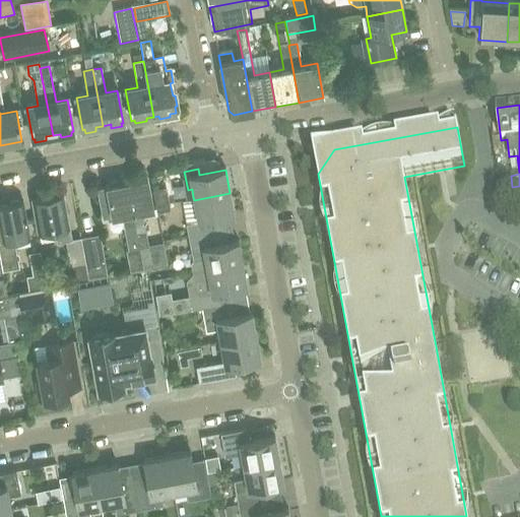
[(147,180),(144,181),(142,178),(137,179),(135,182),(127,184),(140,249),(148,248),(146,236),(142,212),(152,210),(147,180)]
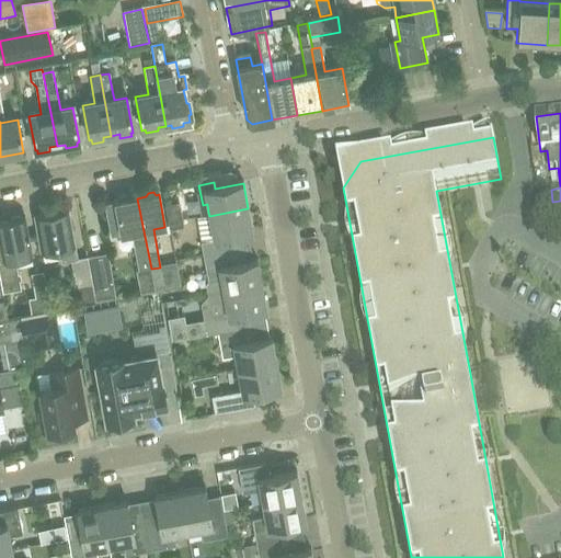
[(137,198),(127,200),(125,197),(119,198),(117,202),(115,202),(116,204),(105,205),(112,236),(132,232),(139,271),(151,269),(137,198)]
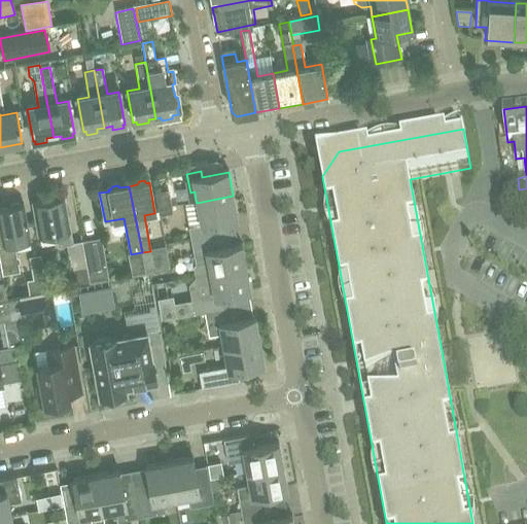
[(168,191),(155,194),(160,216),(173,214),(168,191)]
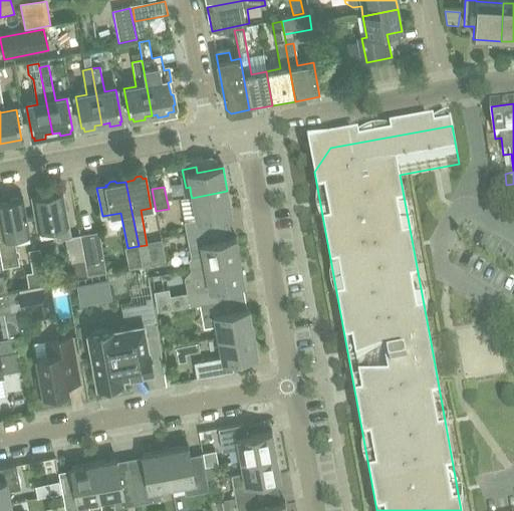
[(208,232),(206,219),(231,214),(227,191),(192,198),(196,221),(184,223),(186,235),(208,232)]
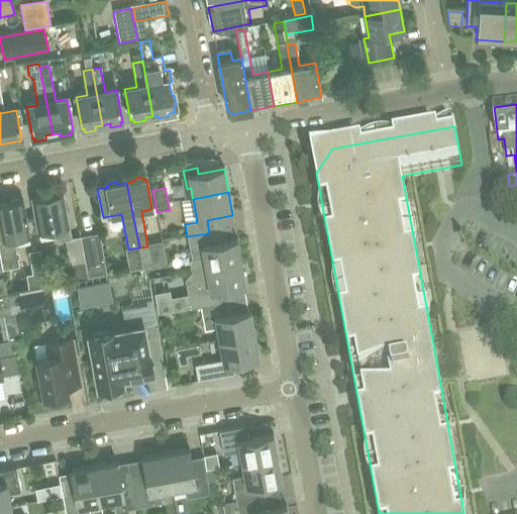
[(63,195),(31,200),(37,232),(55,229),(58,243),(71,240),(63,195)]
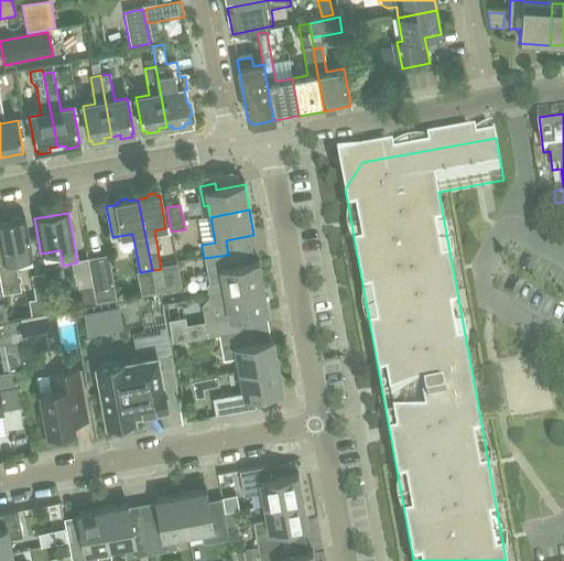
[(25,220),(23,220),(21,218),(11,220),(10,224),(0,225),(0,284),(2,297),(20,293),(13,261),(32,258),(25,220)]
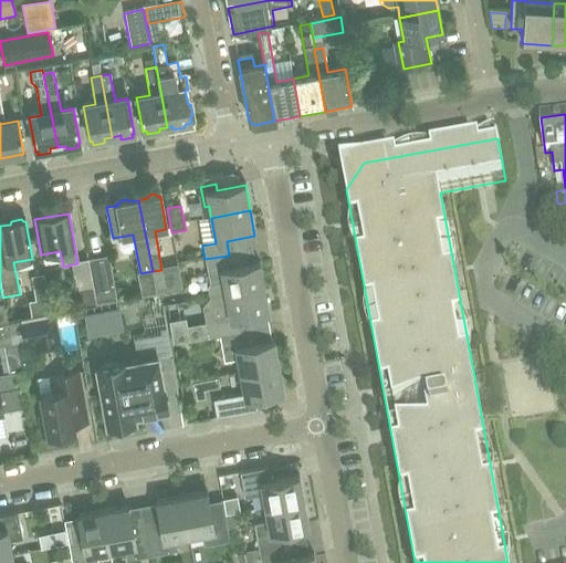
[(264,289),(260,263),(232,269),(229,256),(205,259),(210,285),(208,289),(210,299),(264,289)]
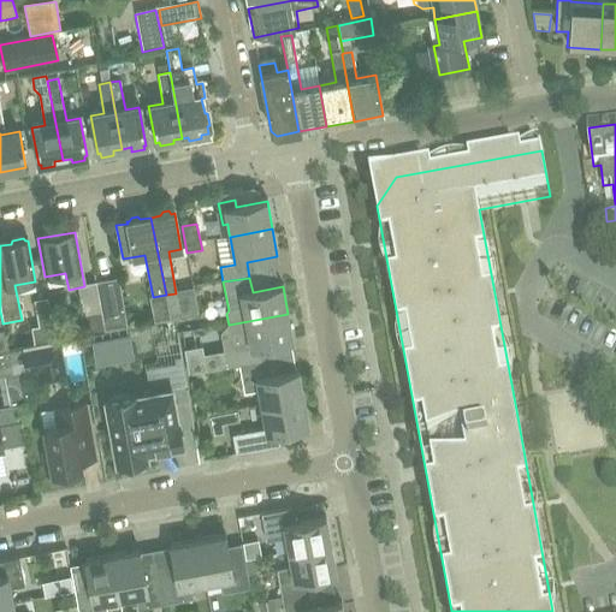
[(118,283),(78,290),(83,319),(99,316),(102,334),(126,330),(118,283)]
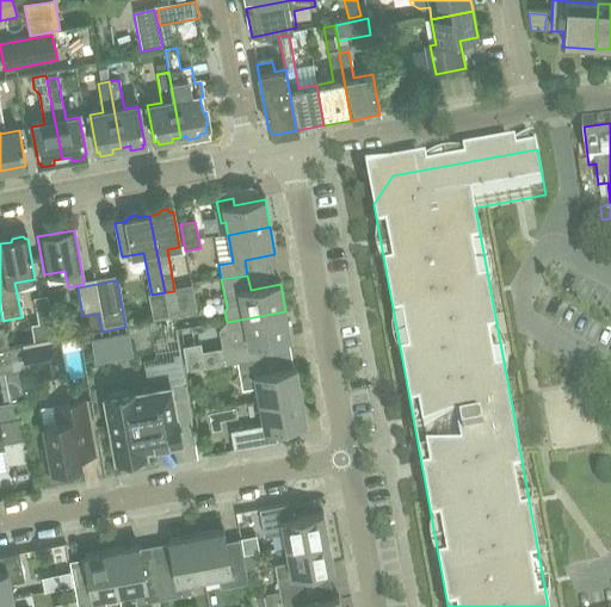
[(263,359),(260,345),(290,339),(285,311),(227,322),(218,332),(226,366),(236,364),(263,359)]
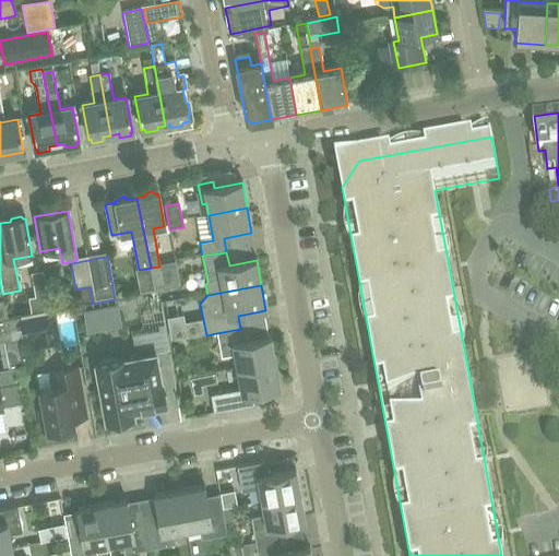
[(47,296),(35,298),(28,299),(31,316),(50,311),(47,296)]
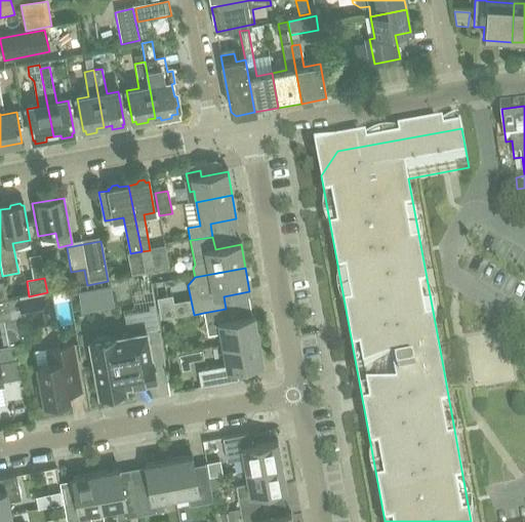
[(50,293),(21,298),(24,320),(34,318),(35,324),(55,320),(50,293)]
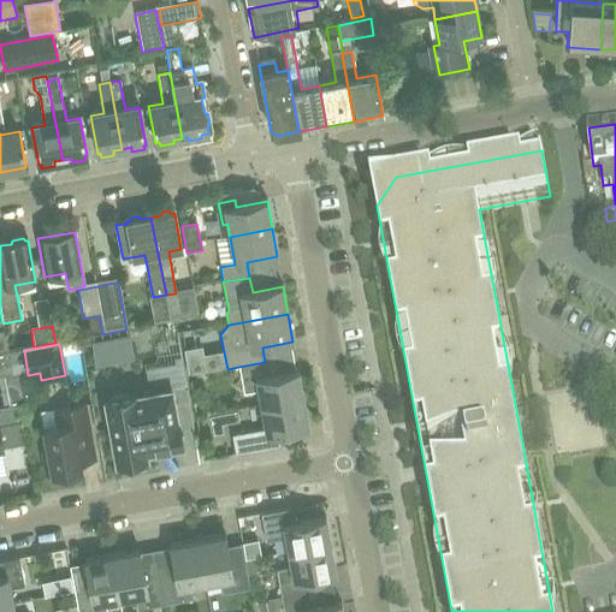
[(199,355),(196,345),(183,348),(187,364),(200,362),(199,355)]
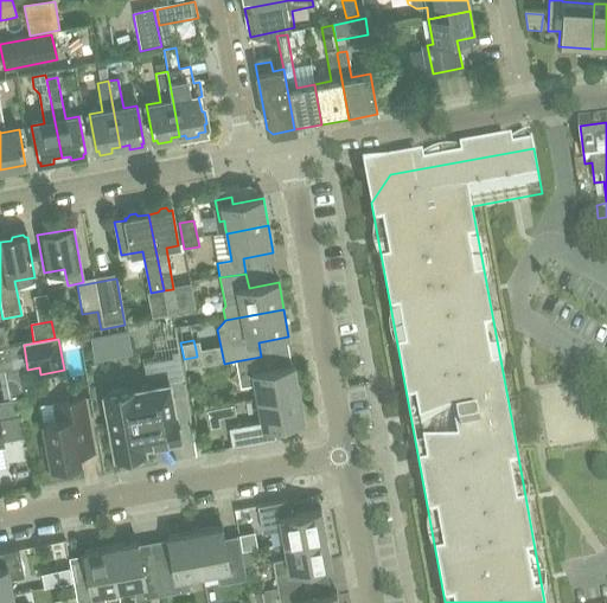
[(24,370),(20,345),(0,348),(0,373),(5,373),(24,370)]
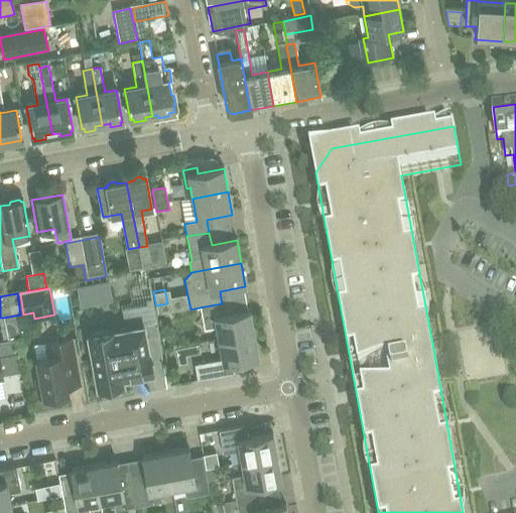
[(254,335),(250,311),(225,316),(222,303),(200,307),(205,332),(217,329),(219,341),(254,335)]
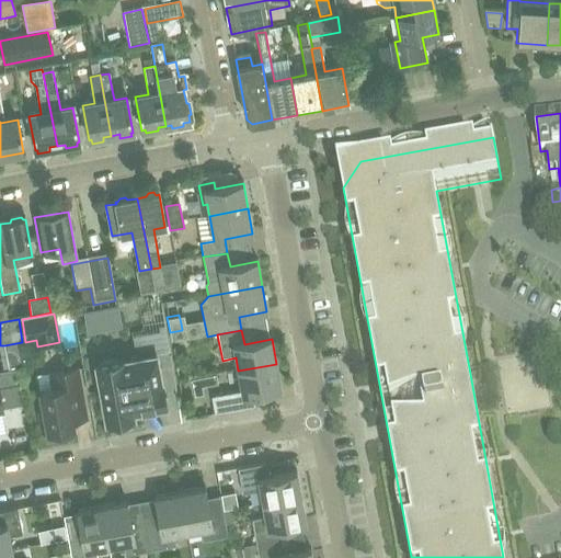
[(22,342),(4,345),(9,371),(27,367),(22,342)]
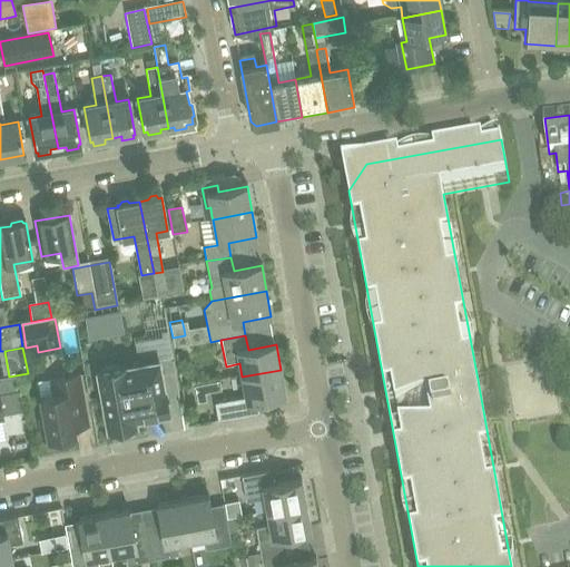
[(158,361),(97,372),(108,429),(136,424),(135,419),(168,413),(158,361)]
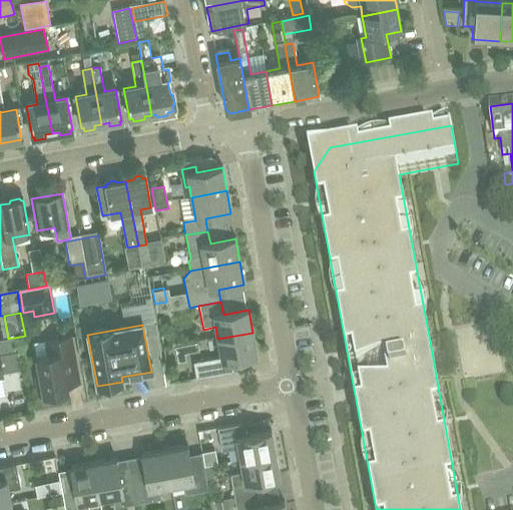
[(193,364),(196,380),(233,373),(231,361),(257,356),(252,333),(217,339),(220,359),(193,364)]
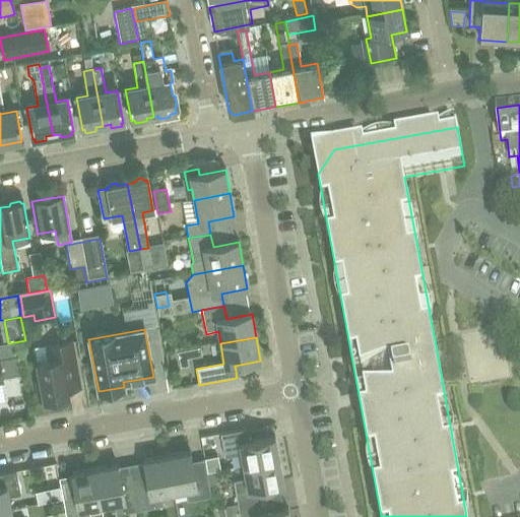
[(59,398),(68,397),(67,391),(81,389),(77,367),(76,367),(72,342),(48,347),(50,362),(37,364),(41,383),(37,384),(40,402),(45,405),(60,402),(59,398)]
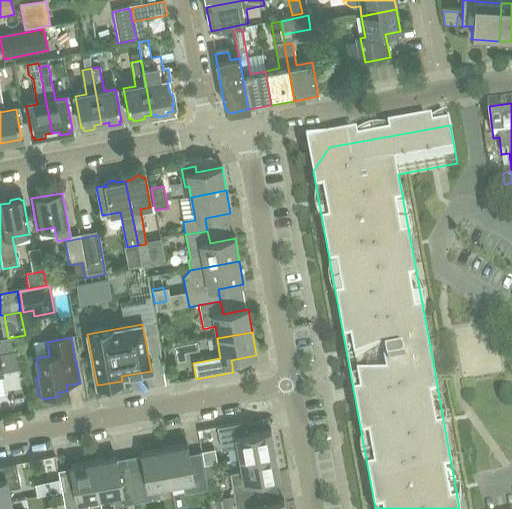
[(5,354),(3,355),(6,374),(21,371),(17,352),(15,338),(3,340),(5,354)]
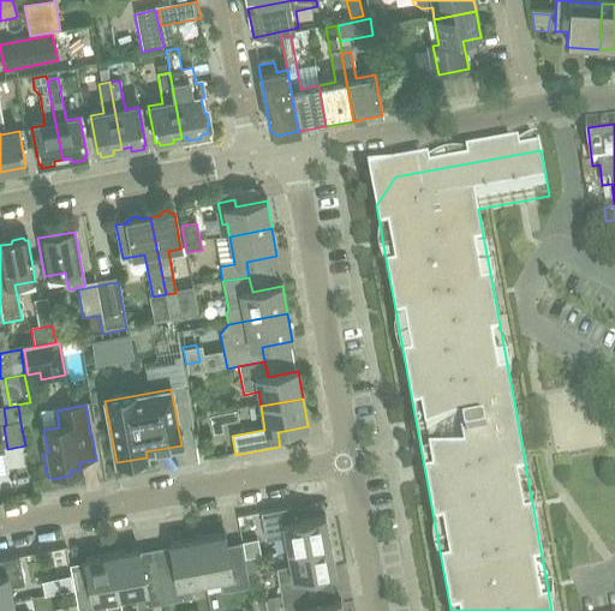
[(287,553),(330,545),(326,517),(294,523),(292,509),(261,514),(266,543),(285,539),(287,553)]
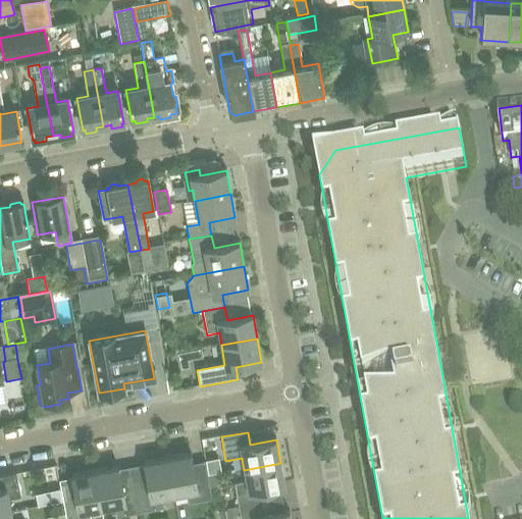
[(196,480),(195,475),(191,455),(167,459),(174,496),(187,494),(189,505),(212,501),(208,478),(196,480)]
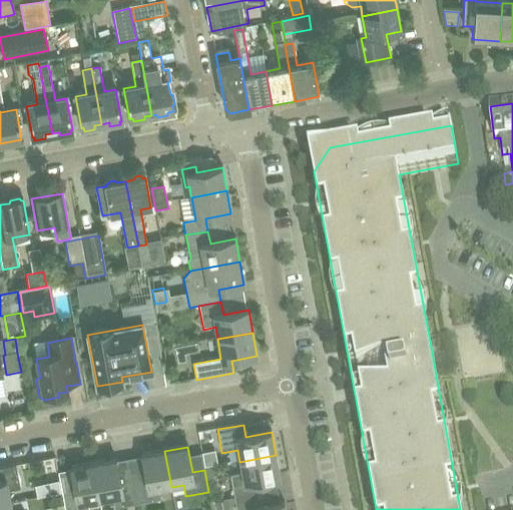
[(159,489),(171,487),(164,451),(141,455),(146,481),(133,483),(137,505),(161,501),(159,489)]
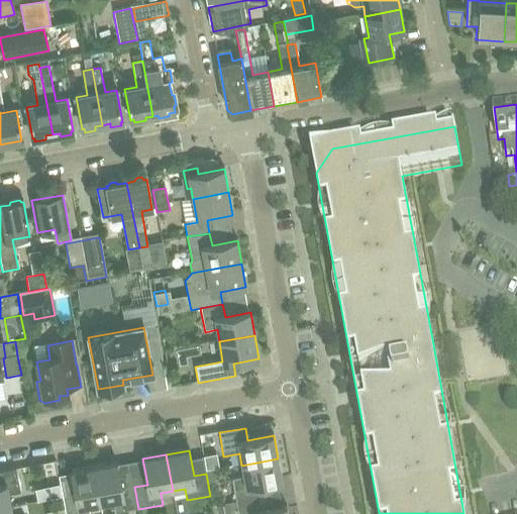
[(256,487),(262,486),(282,482),(278,458),(241,466),(244,478),(232,480),(236,503),(259,499),(256,487)]
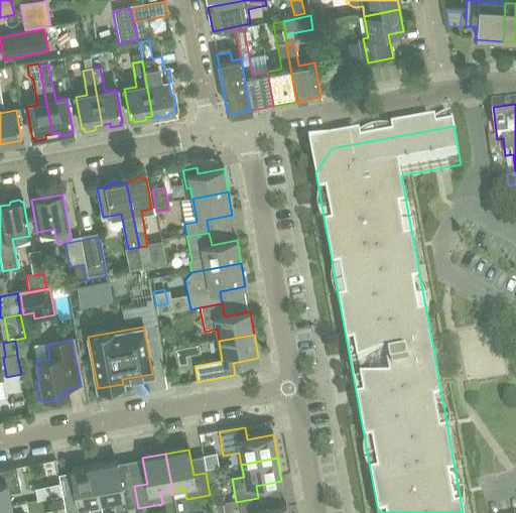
[(122,488),(121,483),(117,463),(94,467),(101,503),(113,501),(115,512),(138,508),(134,486),(122,488)]
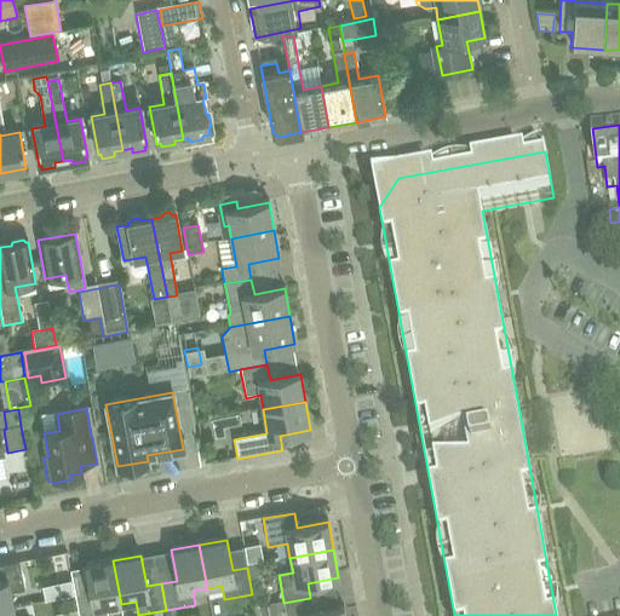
[(124,615),(121,604),(113,560),(85,565),(86,571),(90,589),(91,597),(75,599),(78,610),(79,615),(124,615)]
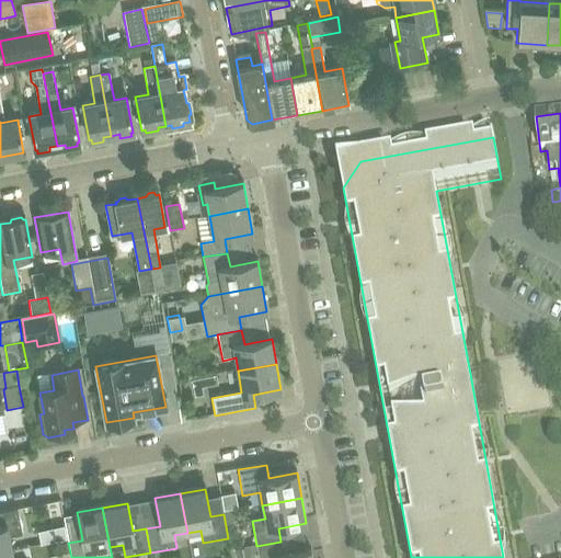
[(0,553),(12,551),(10,538),(22,536),(18,510),(0,513),(0,553)]
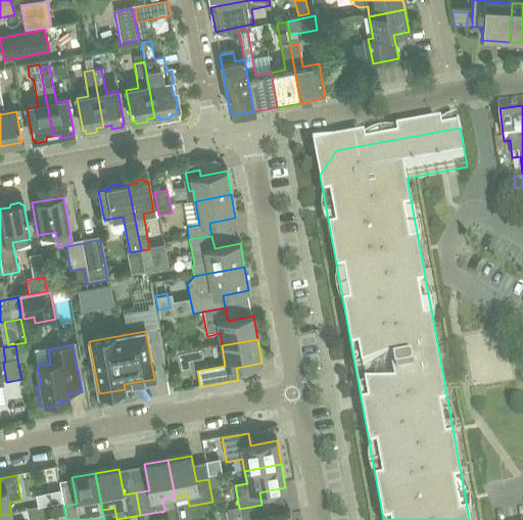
[(291,519),(290,513),(270,517),(264,518),(262,505),(239,509),(241,519),(291,519)]
